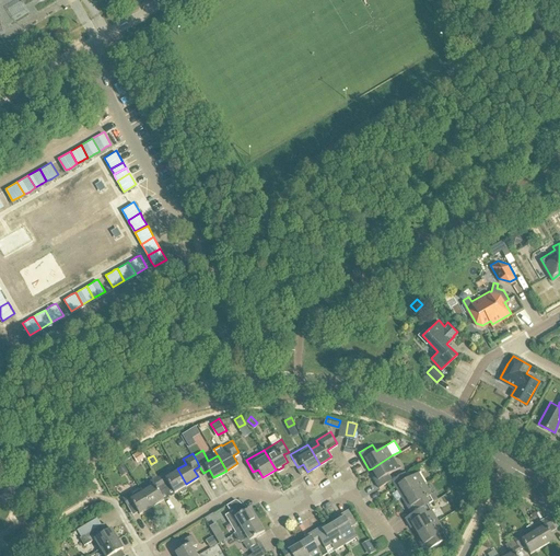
[(398,467),(392,455),(372,468),(378,478),(375,481),(378,487),(392,478),(388,473),(398,467)]
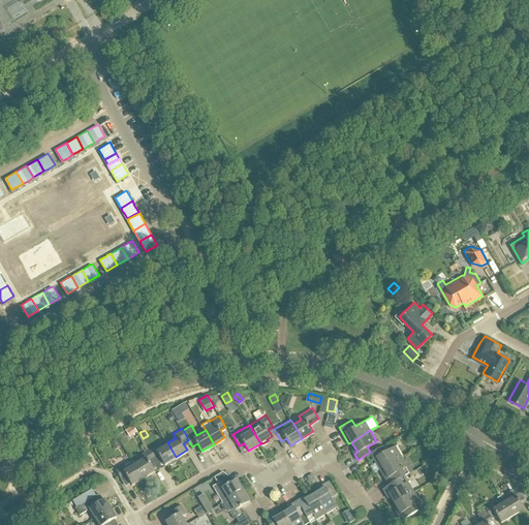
[(176,457),(167,442),(159,448),(157,443),(149,448),(156,459),(160,457),(164,463),(169,461),(170,462),(172,463),(176,461),(176,459),(175,457),(176,457)]
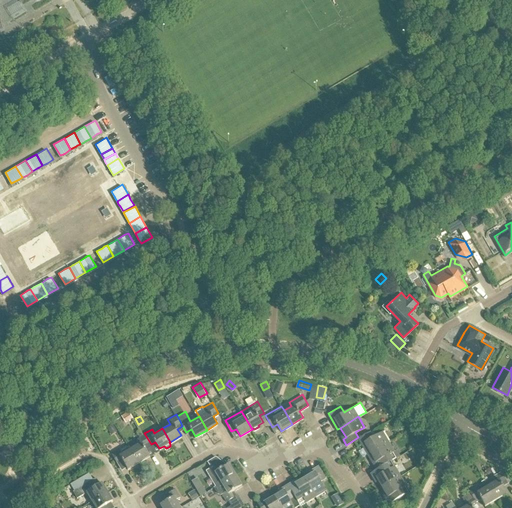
[(370,431),(358,437),(362,443),(364,442),(370,451),(388,440),(383,430),(373,436),(370,431)]
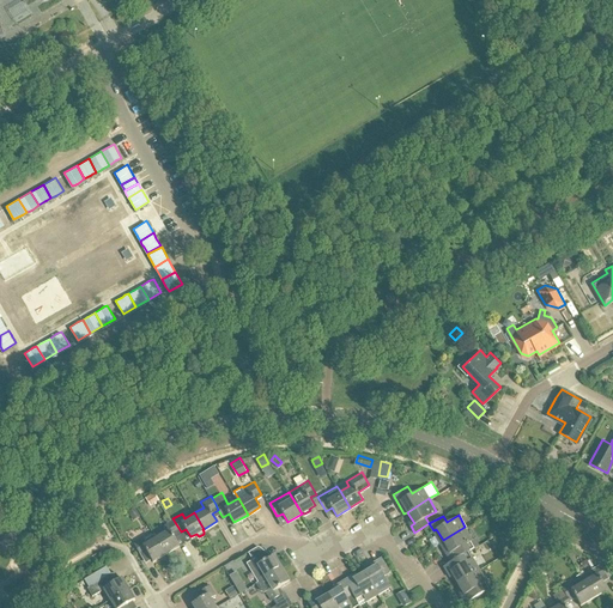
[(180,543),(175,536),(181,532),(173,518),(163,524),(165,530),(157,535),(167,552),(180,543)]
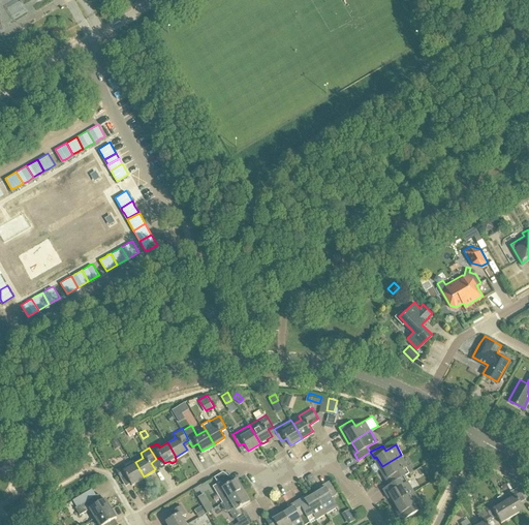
[(401,455),(382,466),(389,476),(385,479),(389,484),(404,474),(413,469),(410,464),(407,465),(401,455)]
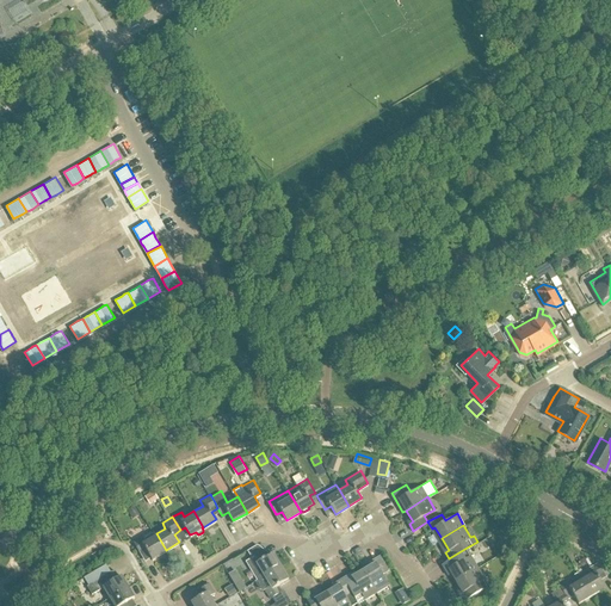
[(152,558),(166,550),(156,533),(153,529),(134,539),(142,554),(147,550),(152,558)]
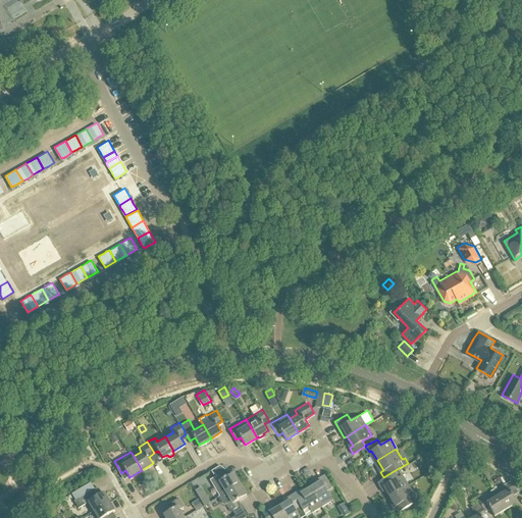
[(408,484),(399,468),(383,477),(377,481),(381,486),(383,485),(389,495),(408,484)]
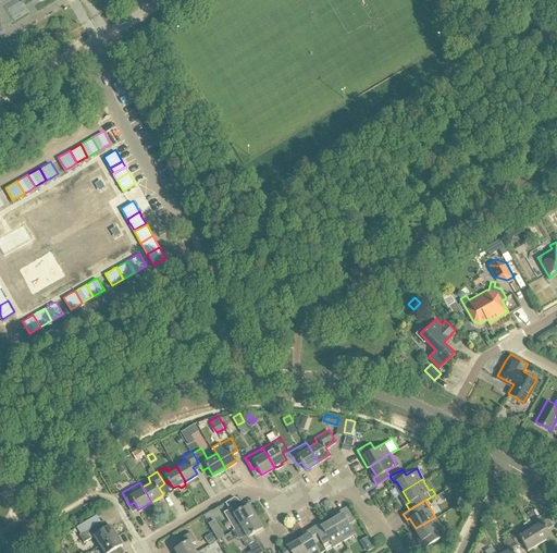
[(225,510),(236,527),(256,515),(248,503),(240,507),(238,502),(225,510)]
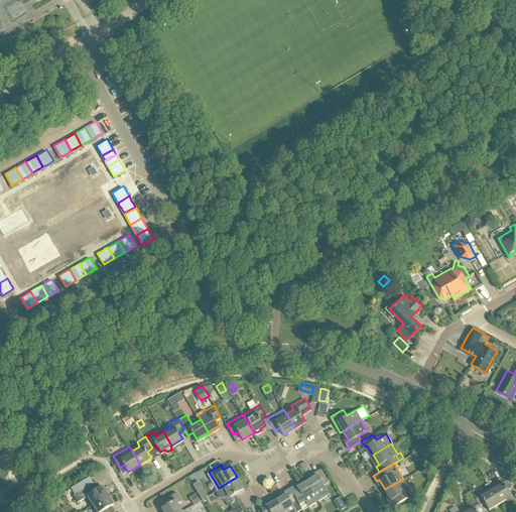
[(318,499),(328,493),(323,484),(328,480),(320,469),(315,472),(316,475),(307,480),(318,499)]
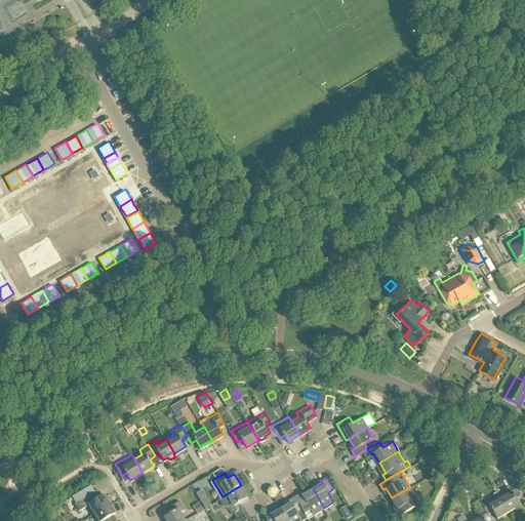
[(513,482),(497,491),(509,511),(520,504),(516,497),(521,494),(513,482)]
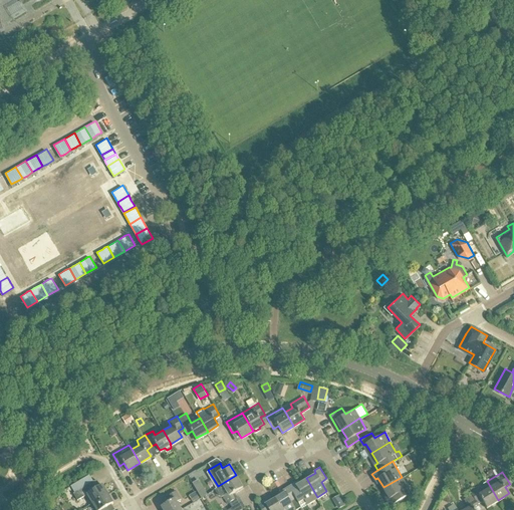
[(108,492),(102,483),(98,485),(95,479),(91,481),(87,474),(71,484),(75,491),(73,492),(77,498),(87,492),(92,501),(108,492)]
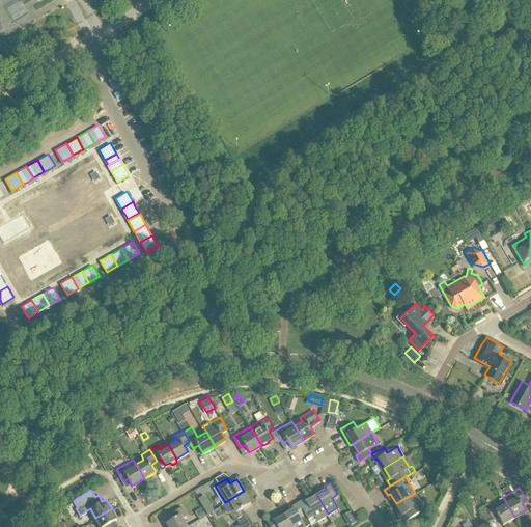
[(225,502),(221,504),(225,510),(228,511),(230,510),(234,519),(247,511),(244,506),(250,502),(244,491),(225,502)]
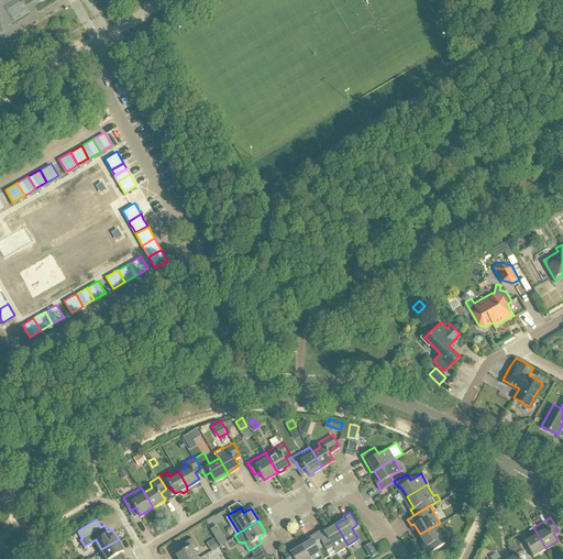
[(446,533),(440,523),(420,534),(427,545),(423,546),(427,552),(445,541),(442,536),(446,533)]
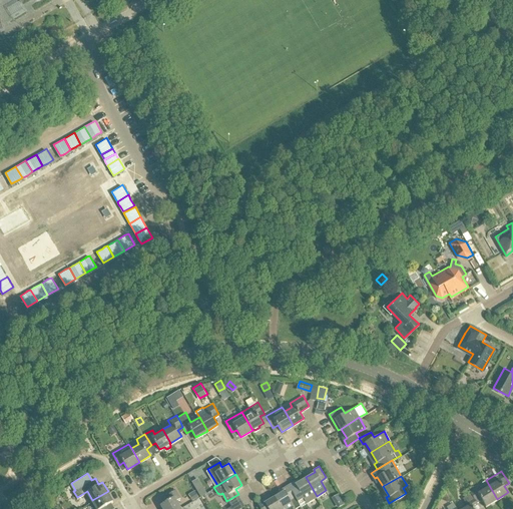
[(294,481),(289,484),(299,501),(300,503),(305,500),(307,502),(317,496),(306,477),(295,483),(294,481)]
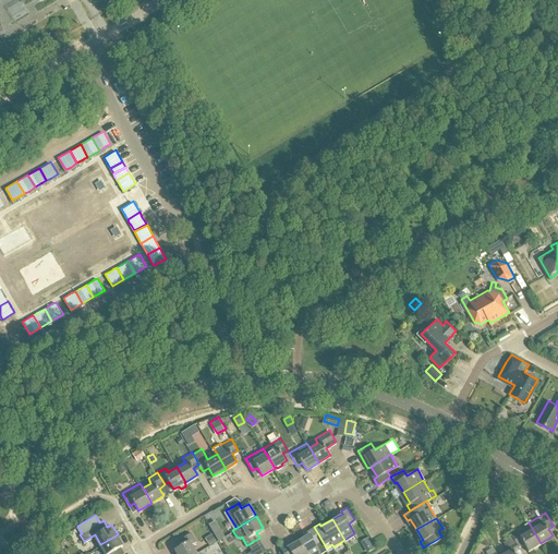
[(512,534),(512,536),(519,546),(524,543),(529,550),(541,543),(529,522),(528,521),(524,524),(529,530),(523,534),(520,529),(512,534)]
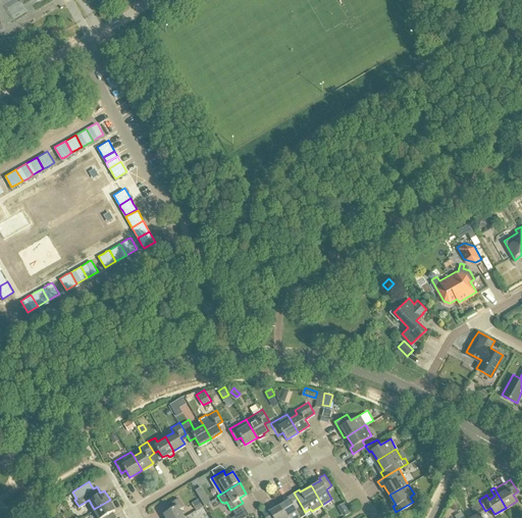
[(304,510),(294,493),(288,496),(290,499),(279,504),(288,517),(299,517),(301,517),(298,513),(304,510)]
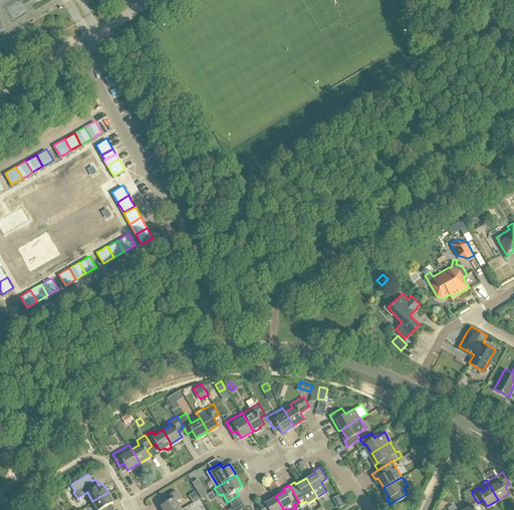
[(451,502),(453,500),(446,488),(442,498),(451,502)]
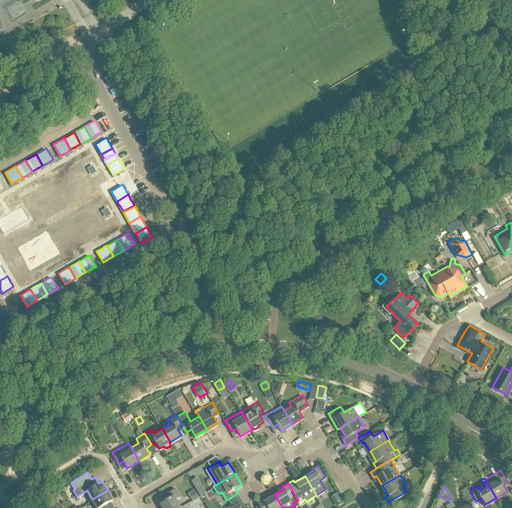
[(160,503),(162,507),(176,507),(181,506),(176,497),(180,495),(175,487),(164,494),(167,498),(160,503)]
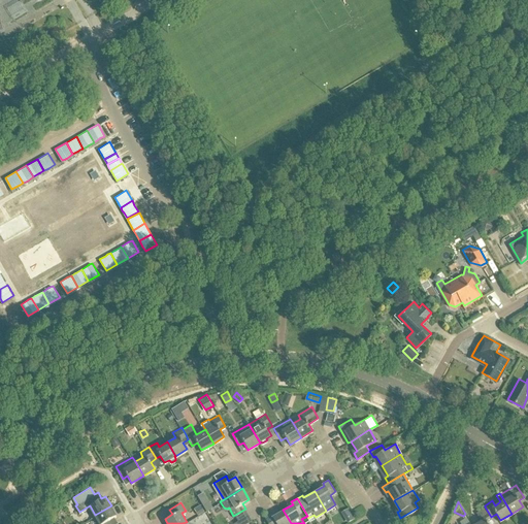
[(198,514),(204,510),(200,503),(194,506),(198,514)]
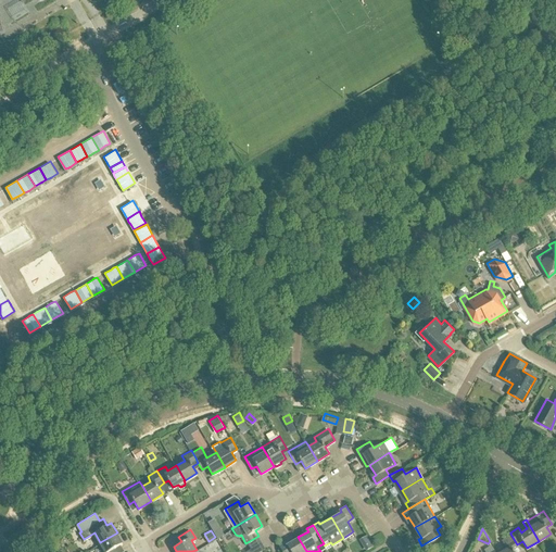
[(123,542),(117,532),(100,542),(105,551),(104,551),(112,551),(111,549),(123,542)]
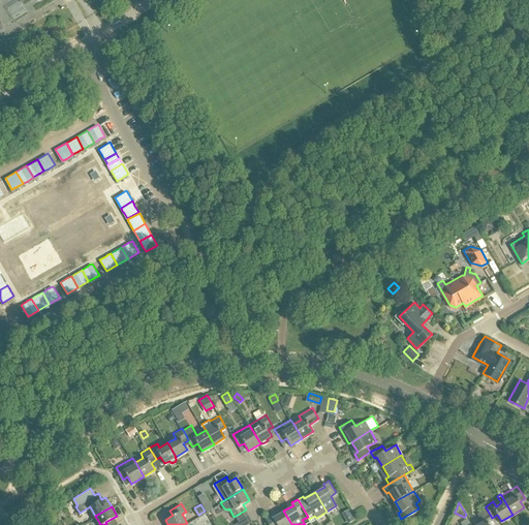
[(491,524),(495,523),(492,518),(486,507),(477,513),(483,521),(475,524),(491,524)]
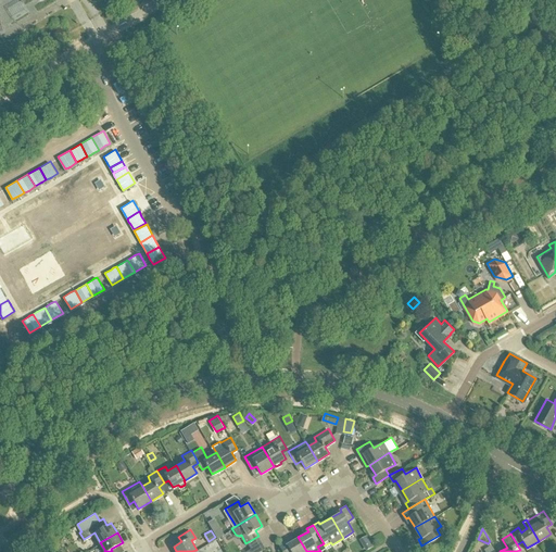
[(358,537),(364,547),(368,544),(362,535),(358,537)]
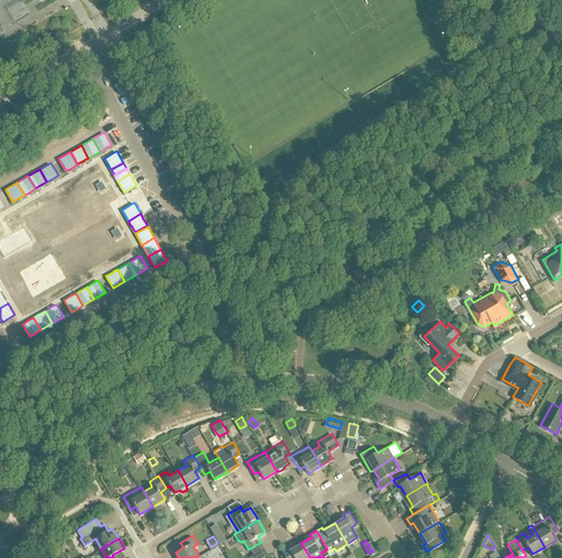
[(310,557),(301,543),(290,549),(289,547),(282,550),(287,557),(310,557)]
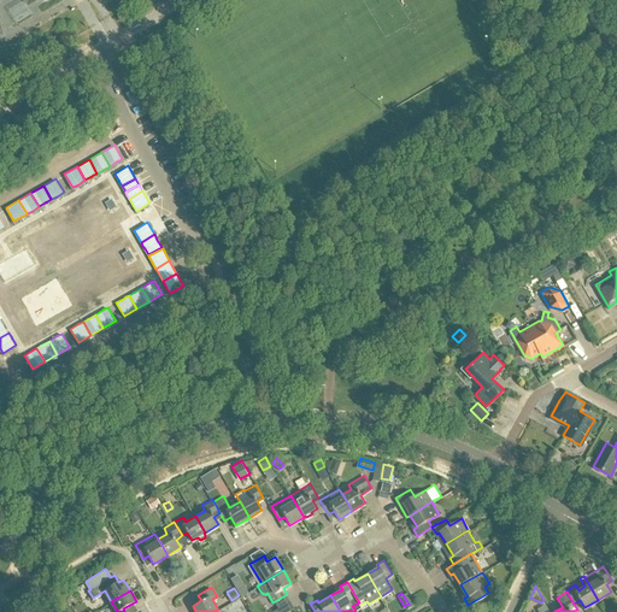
[(287,599),(266,611),(280,611),(291,606),(287,599)]
